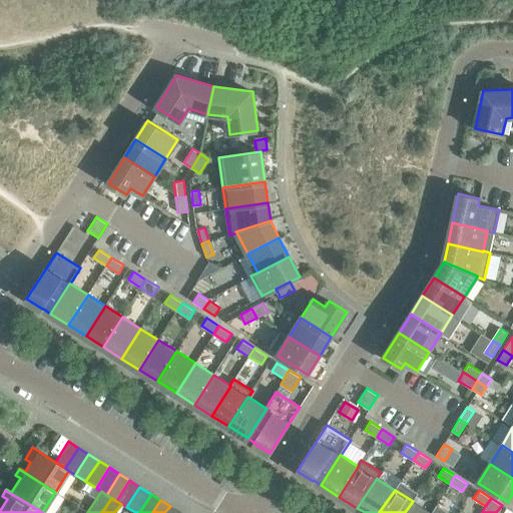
[(431,512),(413,501),(405,512),(431,512)]
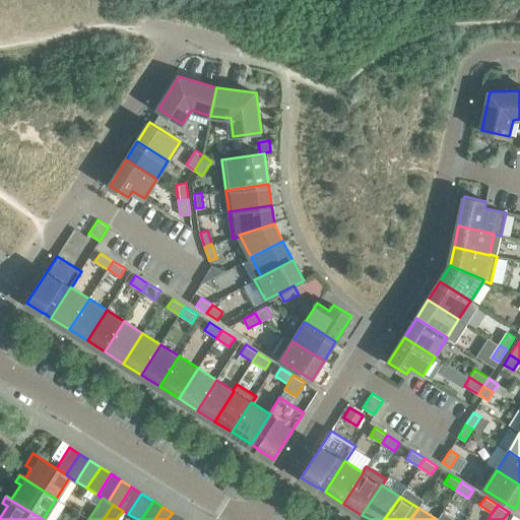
[(456,519),(443,511),(437,519),(456,519)]
